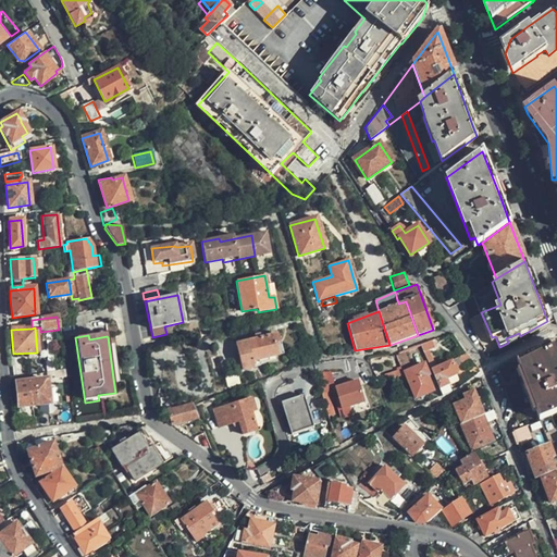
[(276,355),(272,335),(235,344),(242,370),(252,367),(251,361),(276,355)]
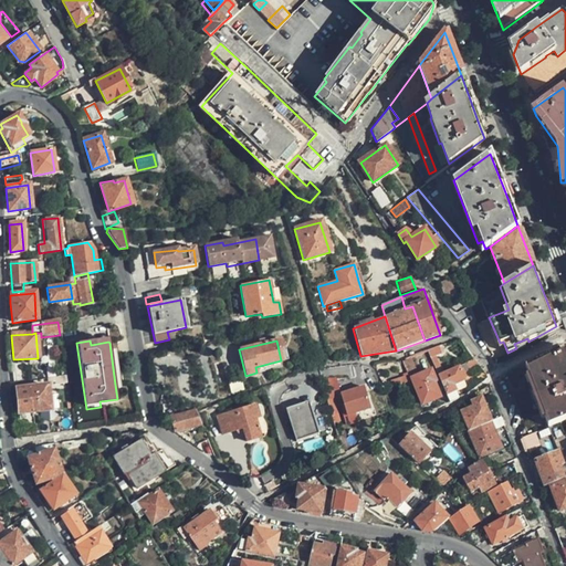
[(116,342),(109,343),(115,385),(124,383),(116,342)]
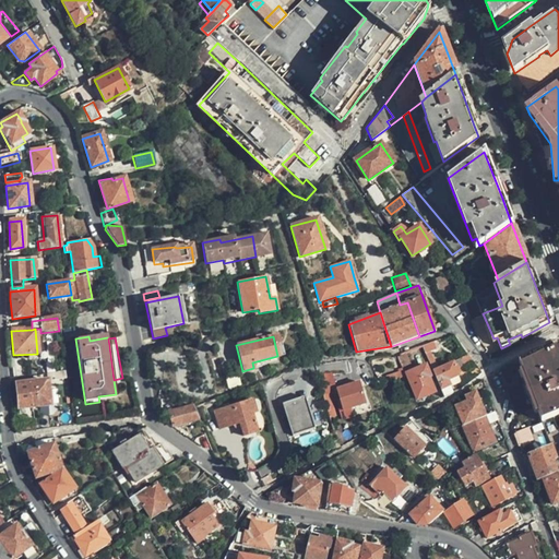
[(421,345),(424,352),(435,347),(432,341),(421,345)]
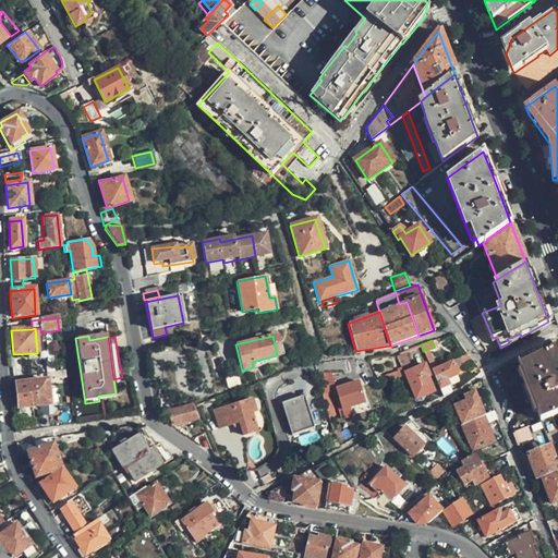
[(233,349),(233,344),(220,342),(219,358),(227,359),(228,349),(233,349)]
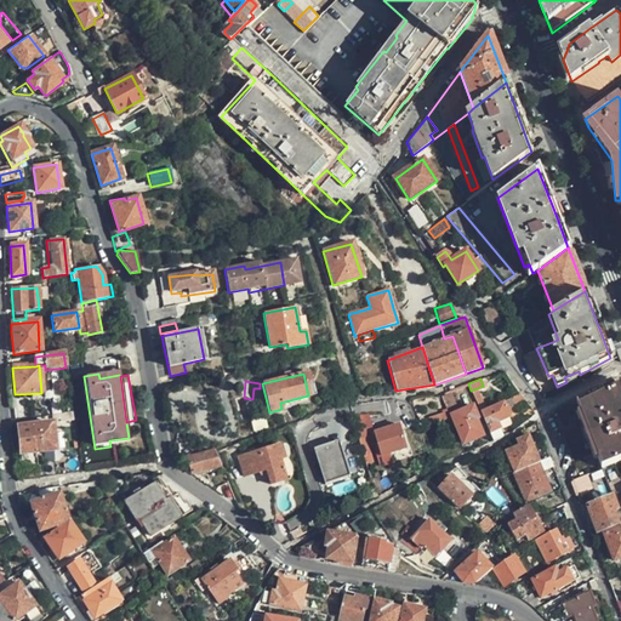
[(620,386),(620,382),(576,403),(602,468),(620,461),(620,460),(620,386)]
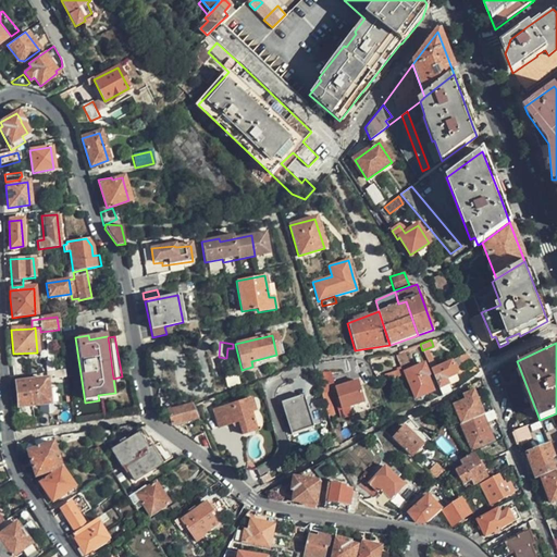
[(395,353),(395,354),(399,366),(407,362),(401,350),(395,353)]
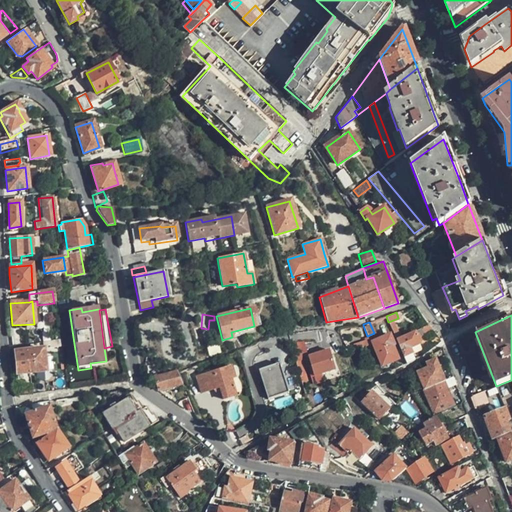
[(433,330),(429,324),(396,340),(405,364),(413,360),(409,347),(419,343),(417,338),(433,330)]
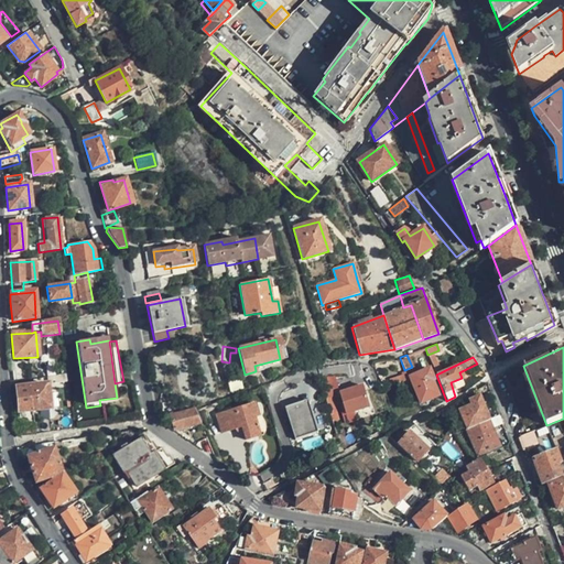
[(437,394),(431,379),(433,378),(429,368),(410,377),(420,402),(437,394)]
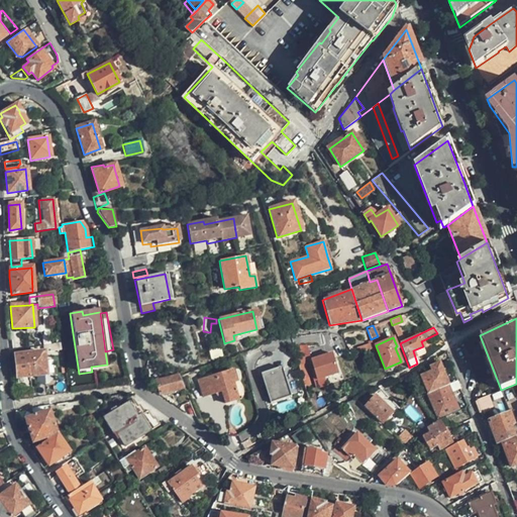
[(374,348),(372,343),(357,347),(359,352),(374,348)]
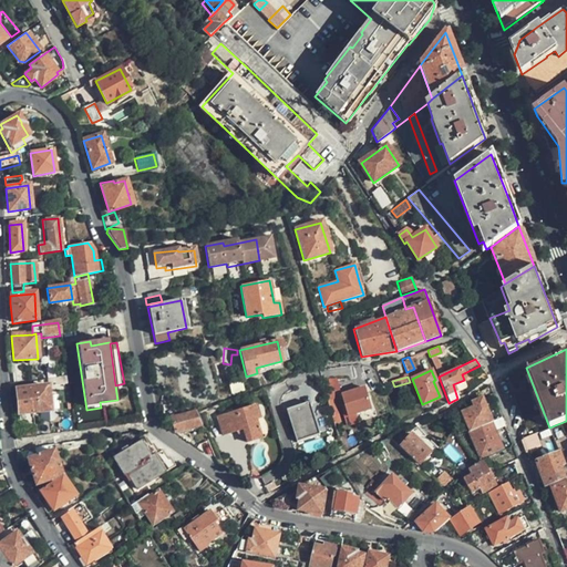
[(492,392),(488,385),(481,390),(483,397),(492,392)]
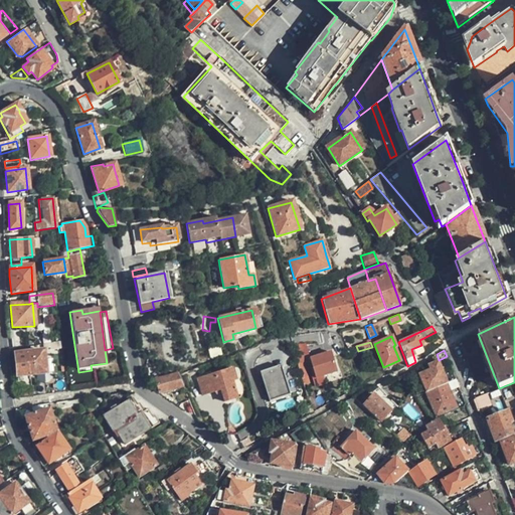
[(45,373),(43,351),(15,354),(17,376),(45,373)]
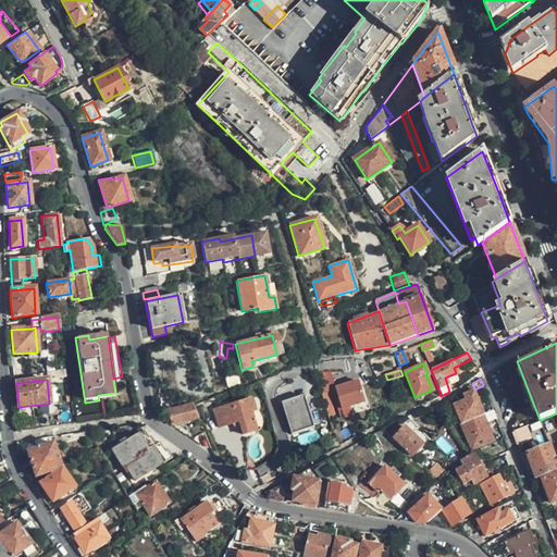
[(359,381),(335,387),(342,408),(364,401),(359,381)]
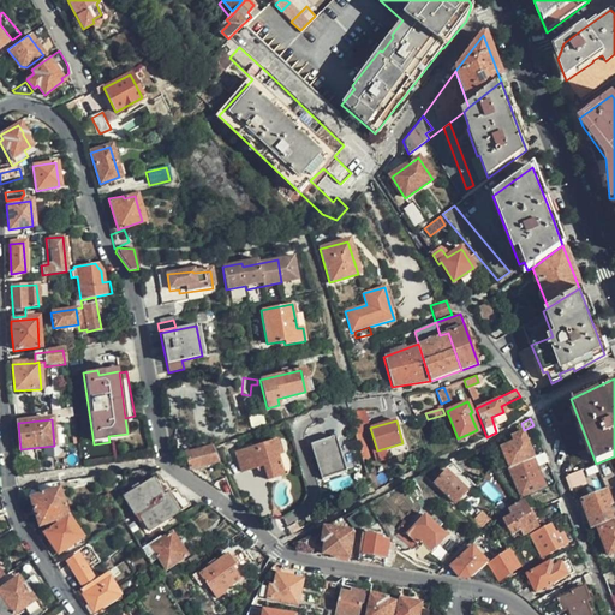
[(363,423),(354,427),(356,434),(365,431),(363,423)]
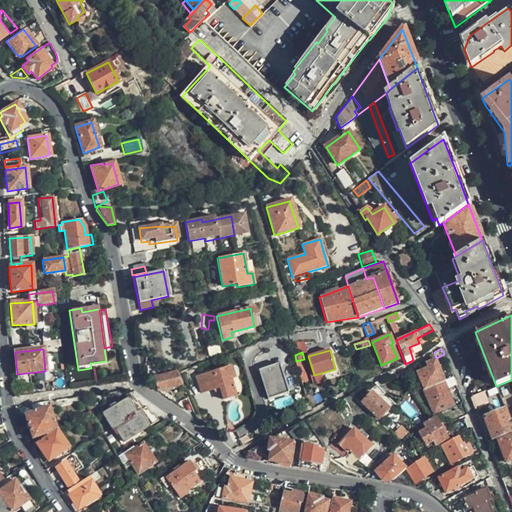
[(422,386),(424,389),(443,381),(435,359),(426,363),(427,368),(417,372),(418,377),(415,378),(418,387),(422,386)]
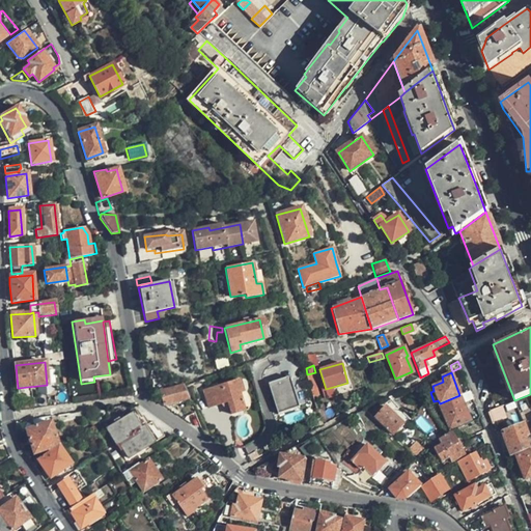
[(290,376),(269,384),(278,414),(300,409),(290,376)]
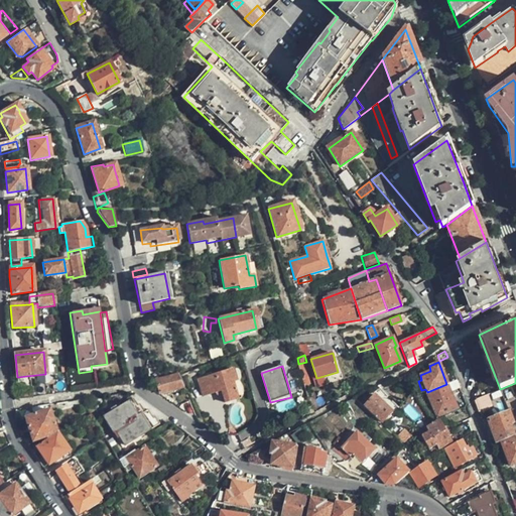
[(204,395),(217,391),(222,390),(223,394),(225,401),(237,398),(233,386),(238,384),(234,368),(199,378),(204,395)]
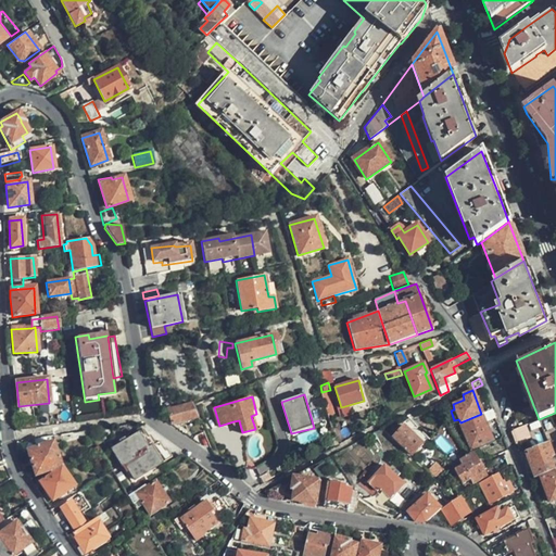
[(197,416),(192,402),(174,406),(173,404),(167,405),(172,421),(197,416)]
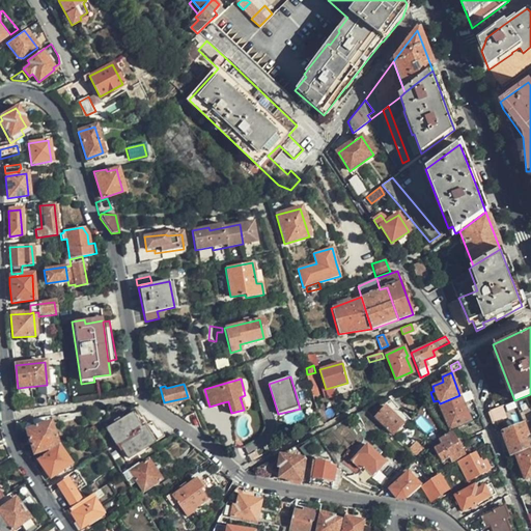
[(459,395),(440,403),(449,428),(469,419),(462,400),(471,397),(469,392),(459,395)]
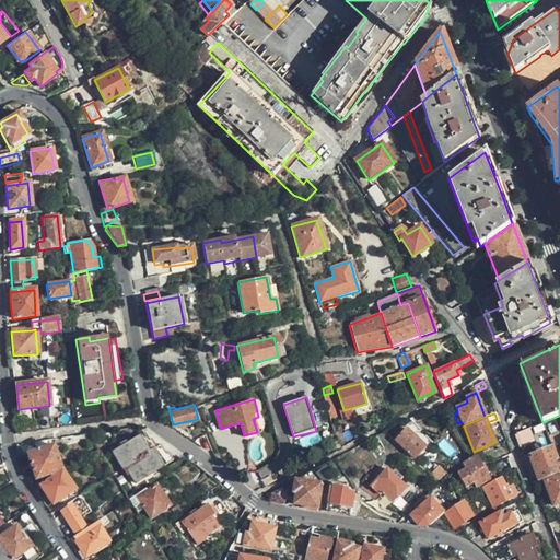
[(263,430),(258,417),(253,419),(257,432),(263,430)]
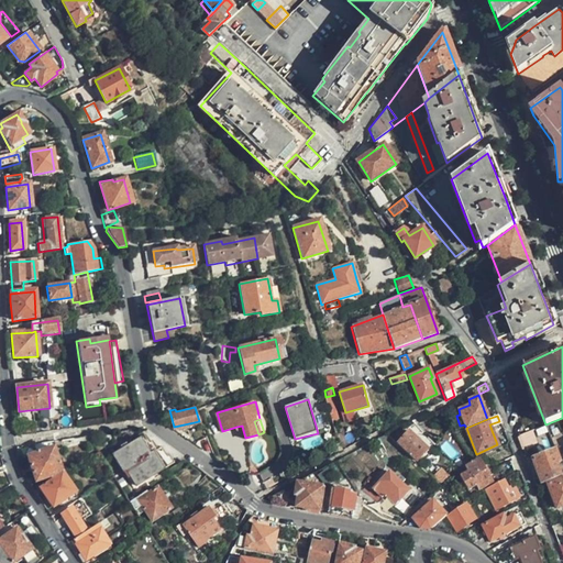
[(14,423),(14,432),(33,430),(32,421),(14,423)]
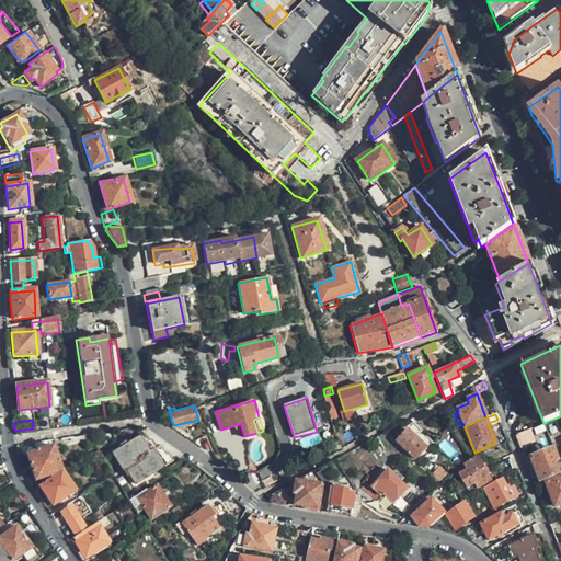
[(426,448),(408,430),(396,442),(414,460),(426,448)]
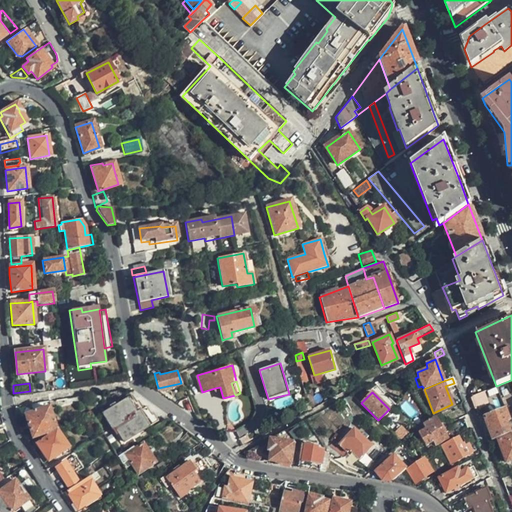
[(482,392),(477,394),(471,397),(473,404),(484,400),(482,392)]
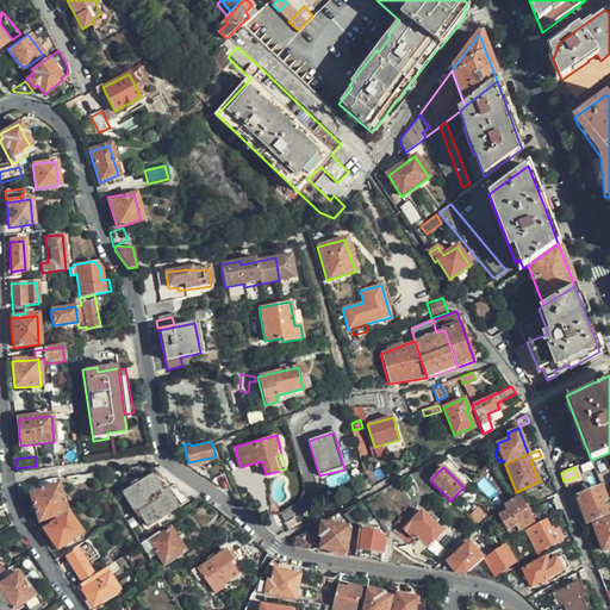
[(180,495),(173,485),(169,487),(163,479),(161,479),(156,471),(122,492),(132,511),(136,509),(147,527),(187,502),(181,493),(180,495)]
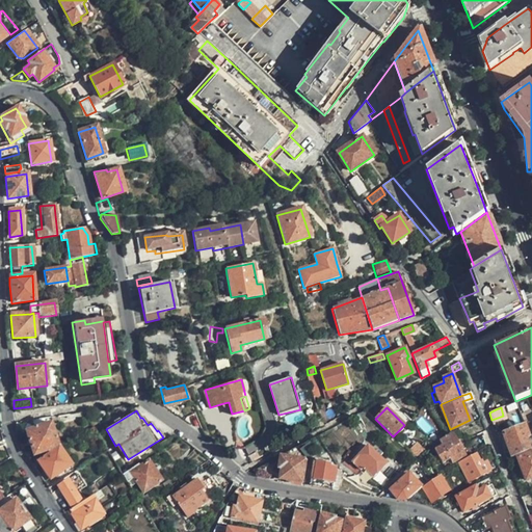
[(531,418),(531,411),(515,414),(517,423),(531,420),(531,418)]
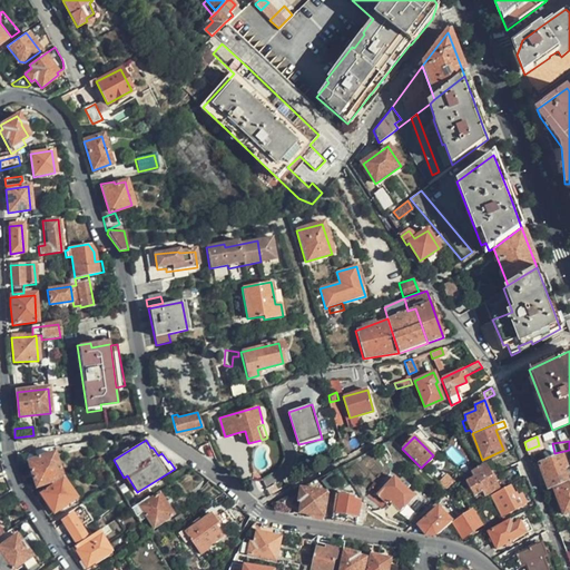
[(27,462),(53,453),(52,446),(25,451),(27,462)]
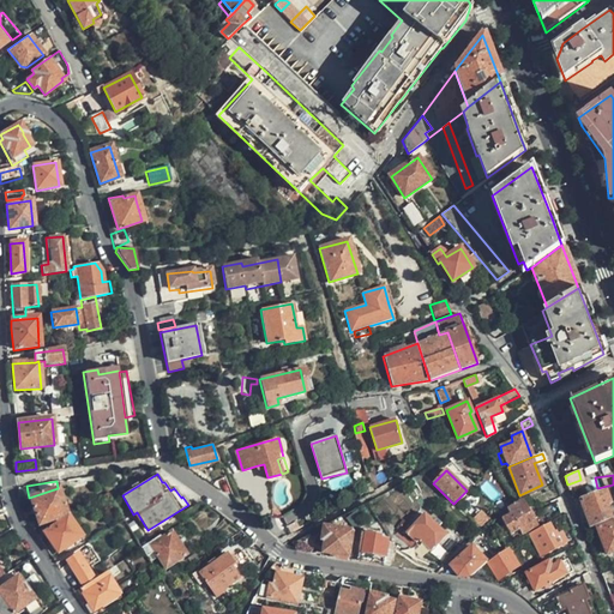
[(53,518),(55,522),(68,513),(58,488),(29,498),(38,523),(53,518)]
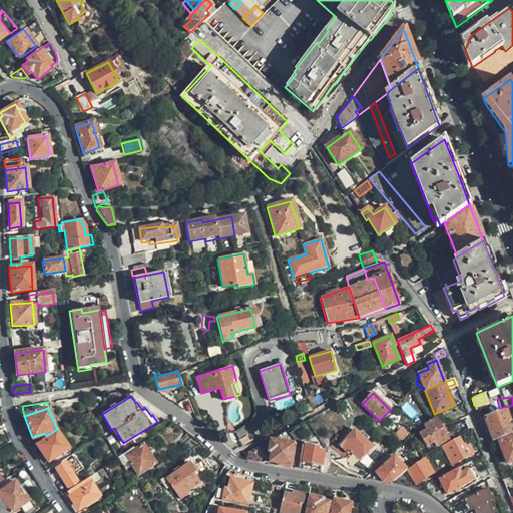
[(493,441),(510,435),(506,423),(509,422),(504,410),(484,417),(488,429),(493,441)]
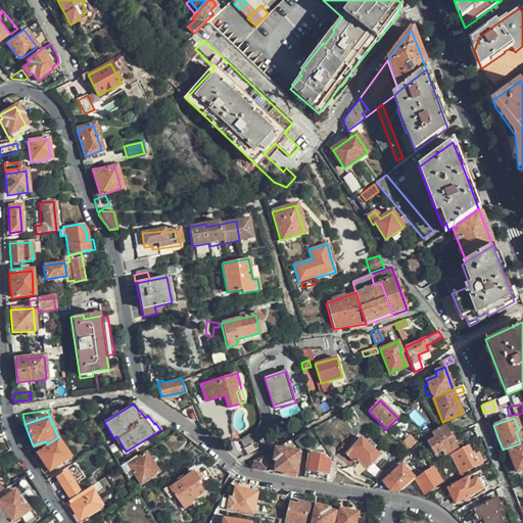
[(430,447),(450,437),(444,426),(431,433),(434,438),(427,442),(430,447)]
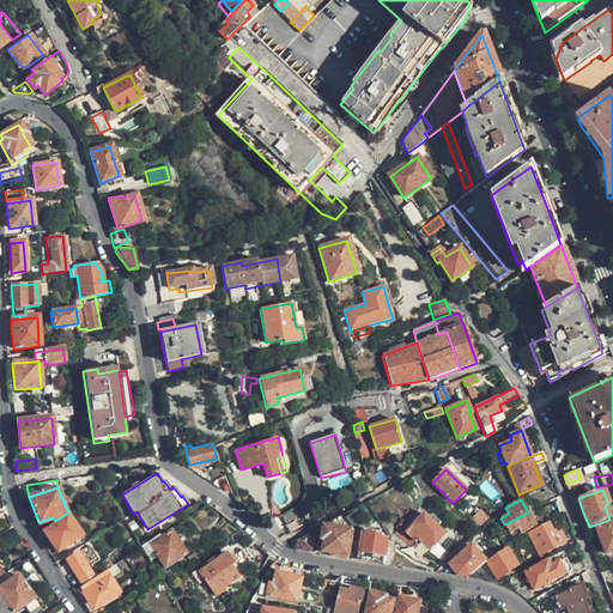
[(540,514),(545,522),(558,515),(553,507),(540,514)]
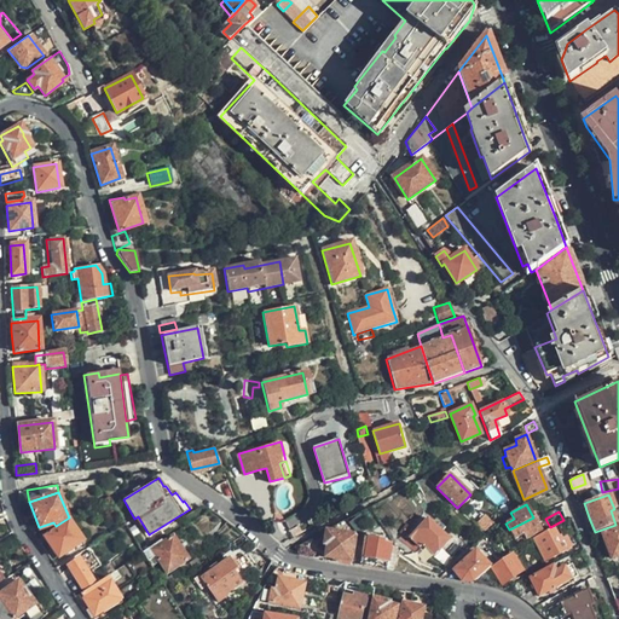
[(69,518),(56,526),(44,533),(58,556),(82,539),(69,518)]
